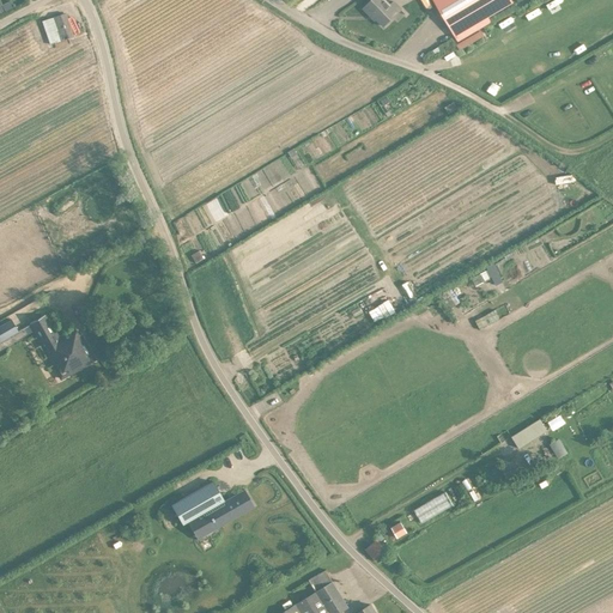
[(8,0),(7,0),(0,4),(4,11),(12,6),(8,0)]
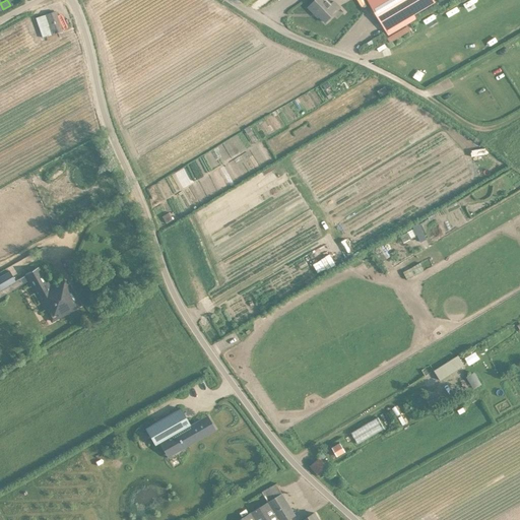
[(327,0),(316,0),(308,8),(315,14),(316,13),(326,23),(341,8),(334,2),(331,4),(327,0)]
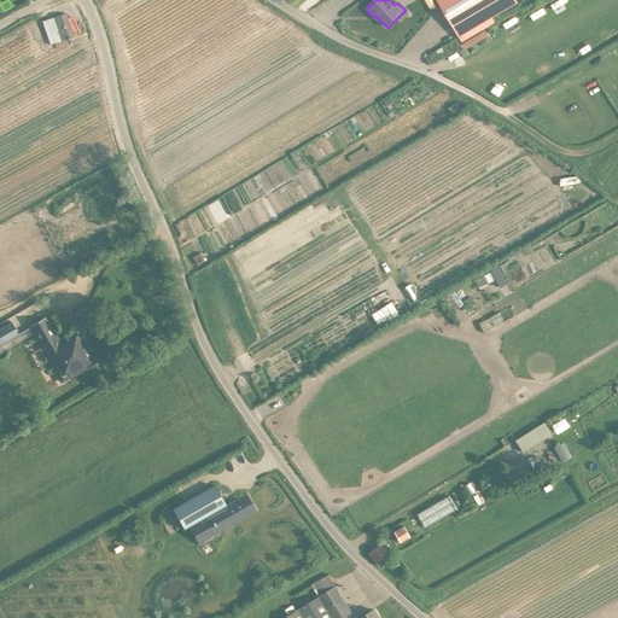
[(433,0),(432,0),(426,4),(431,11),(438,7),(433,0)]
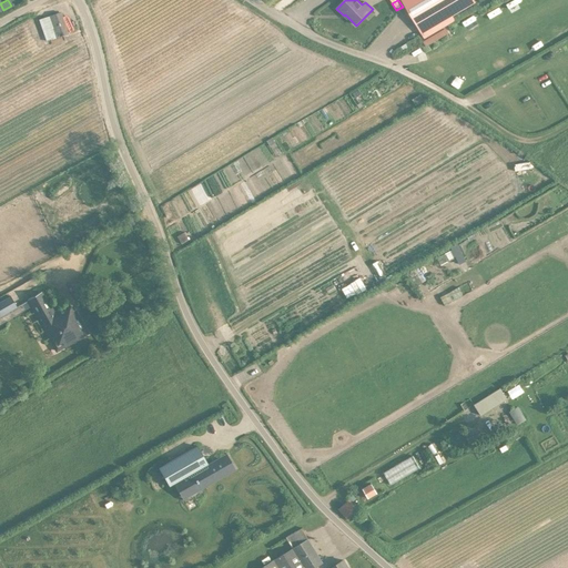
[(404,0),(427,39),(448,27),(445,21),(477,1),(476,0),(404,0)]
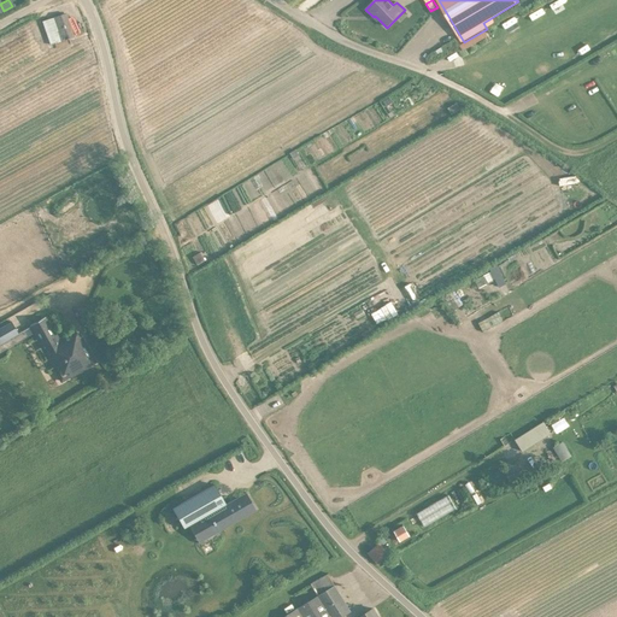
[(72,36),(64,13),(45,19),(52,42),(72,36)]
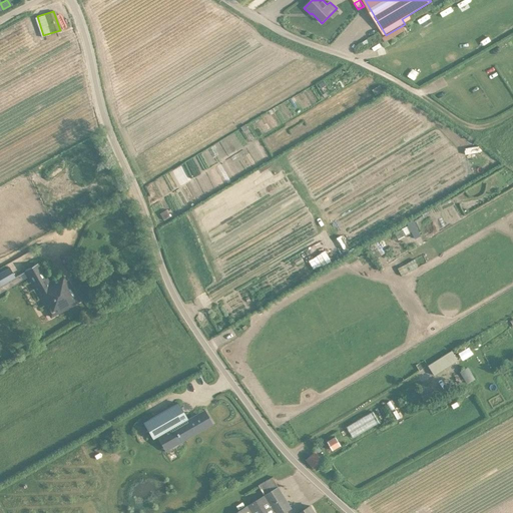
[(378,84),(371,89),(374,94),(381,90),(378,84)]
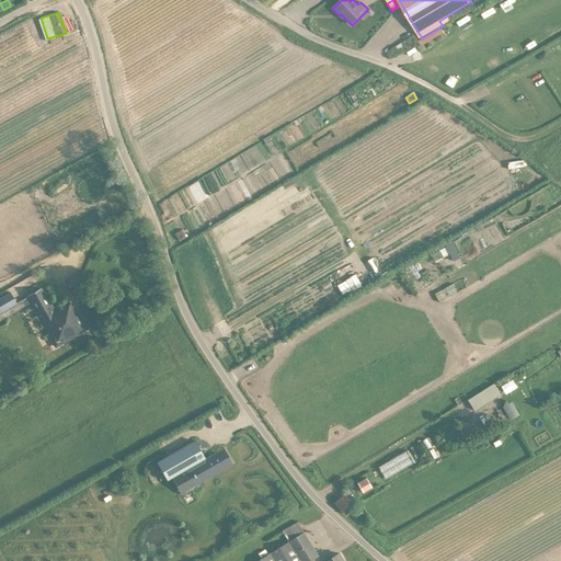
[(448,253),(445,247),(439,250),(443,256),(448,253)]
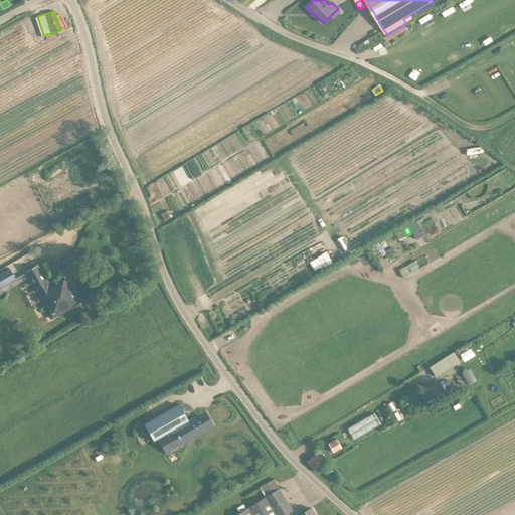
[(341,234),(305,254),(314,272),(350,250),(341,234)]
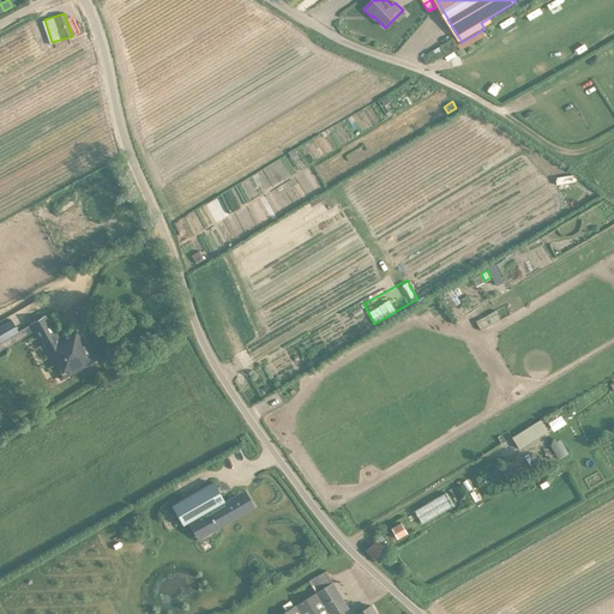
[(10,319),(0,324),(0,348),(31,330),(59,378),(92,359),(74,327),(56,338),(43,314),(28,324),(16,331),(10,320),(10,319)]
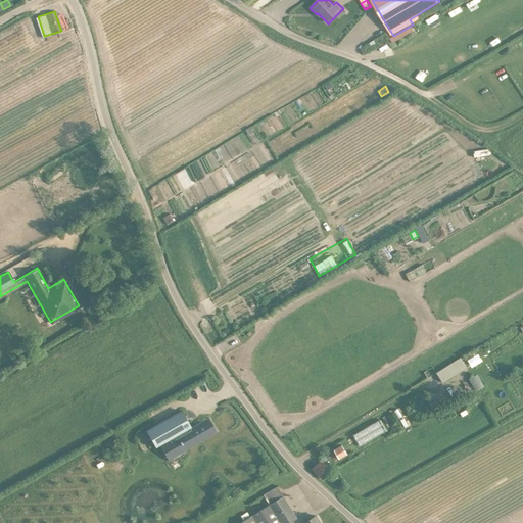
[(460,357),(435,372),(441,382),(466,367),(460,357)]
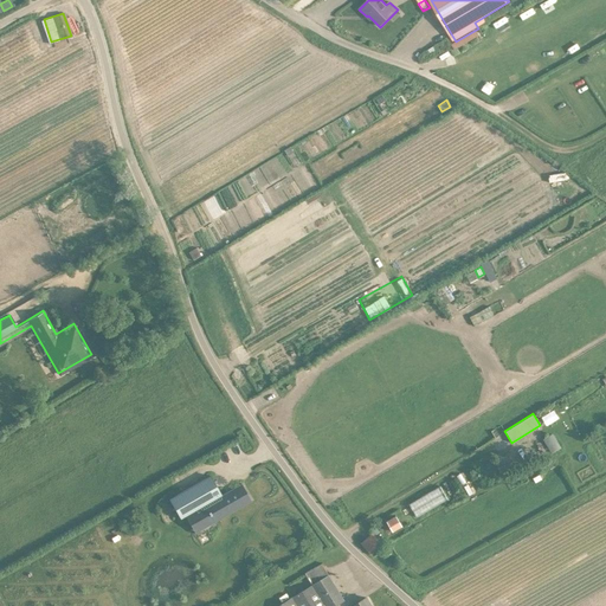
[(220,495),(208,475),(167,498),(178,517),(184,515),(184,516),(185,515),(185,514),(193,509),(202,524),(247,498),(240,485),(220,497),(219,495),(220,495)]
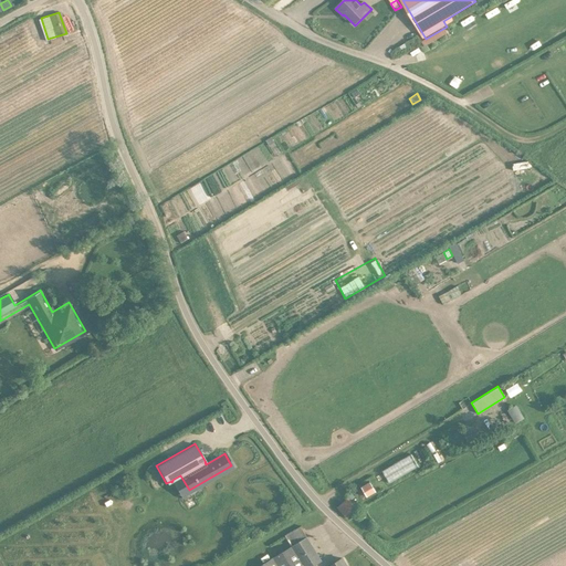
[(410,453),(380,470),(388,482),(417,465),(410,453)]
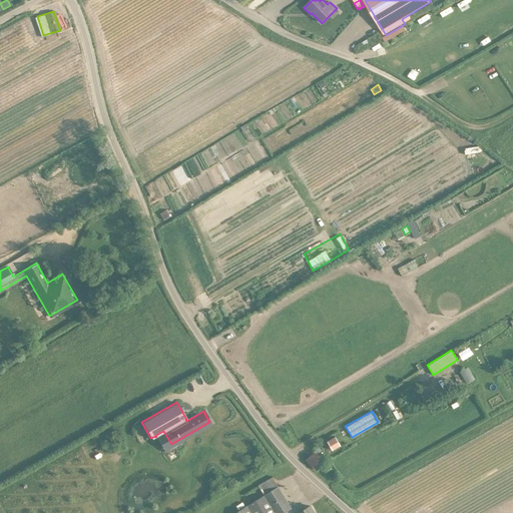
[(332,448),(341,443),(338,438),(335,434),(327,439),(329,443),(332,448)]
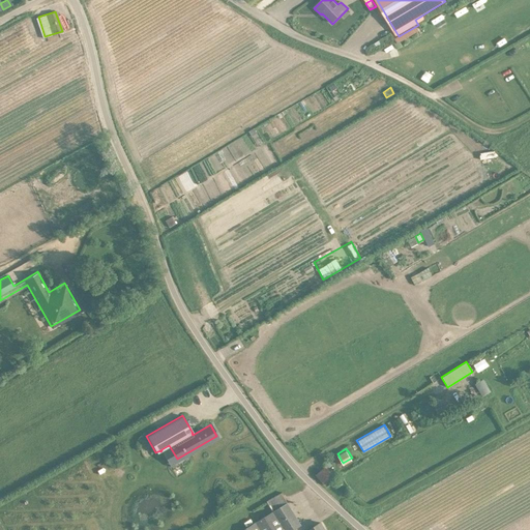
[(326,459),(322,462),(325,467),(326,468),(330,464),(326,459)]
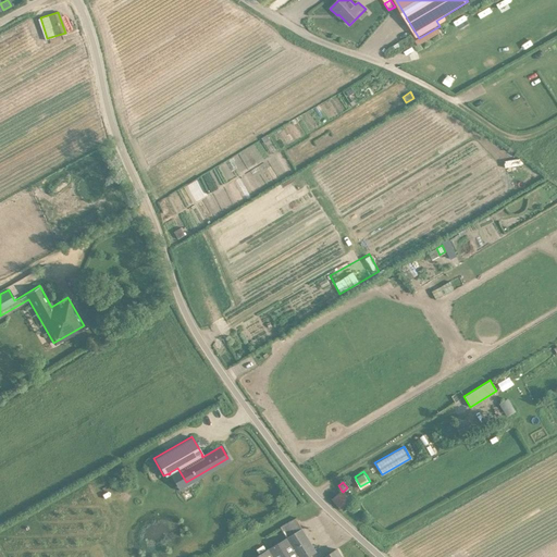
[(331,499),(338,508),(349,498),(343,492),(342,491),(331,499)]
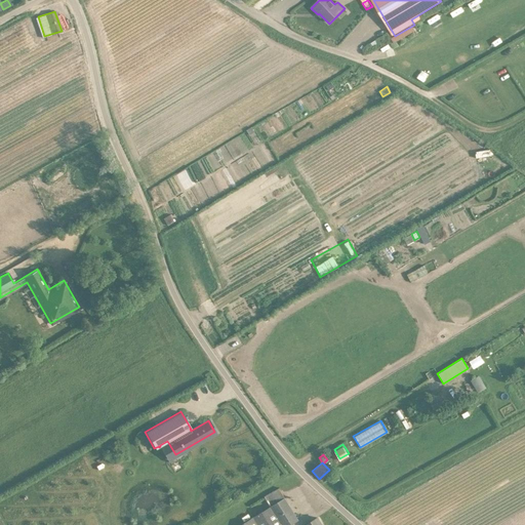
[(288,524),(297,520),(278,487),(264,496),(270,506),(238,524),(288,524)]
